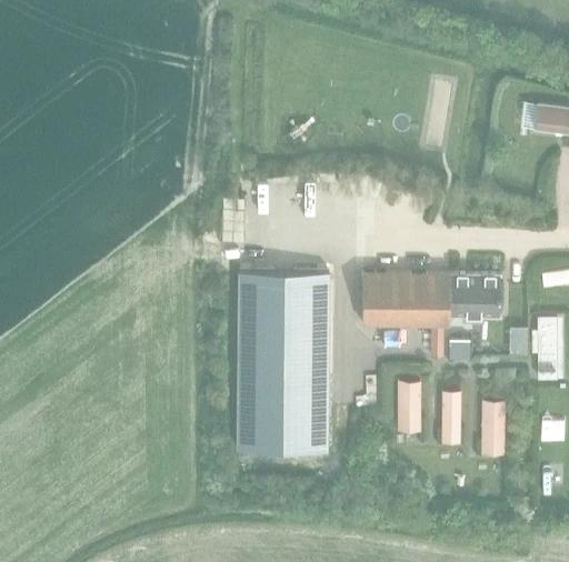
[(568,137),(568,133),(568,111),(537,108),(533,132),(568,137)]
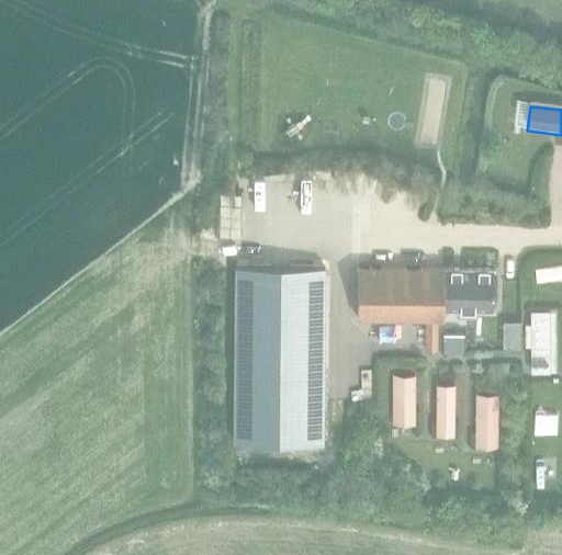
[(324,271),(235,270),(234,446),(322,448),(324,271)]
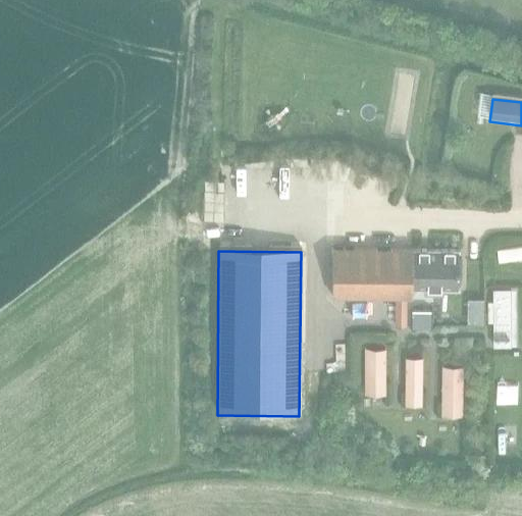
[(413,253),(331,252),(330,300),(397,300),(396,329),(405,329),(405,301),(413,301),(413,291),(413,253)]
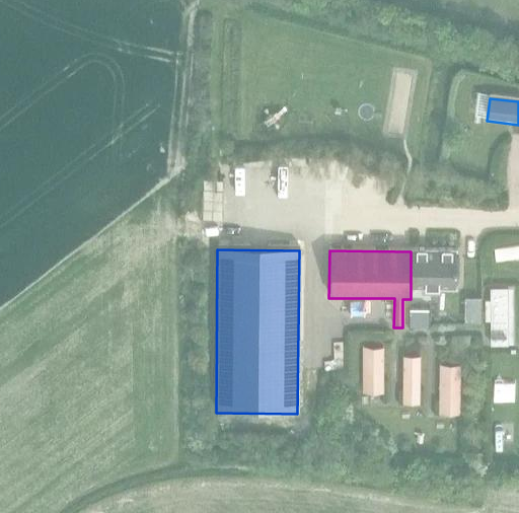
[(454,252),(411,251),(411,289),(454,290),(454,252)]
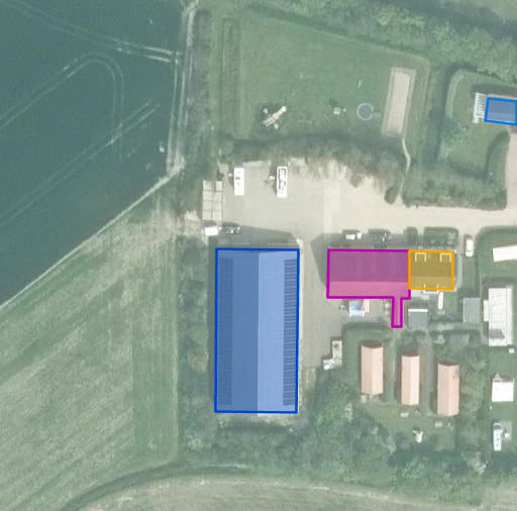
[(488,291),(488,346),(505,346),(504,291),(488,291)]
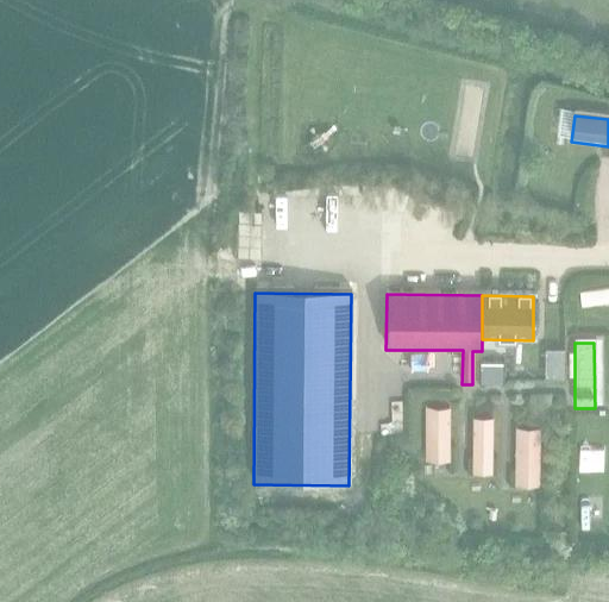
[(500,384),(500,363),(479,362),(479,384),(500,384)]
